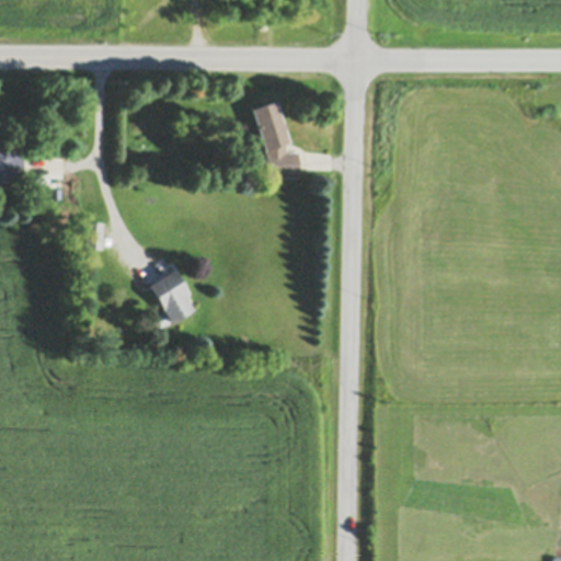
[(275,100),(283,122),(284,122),(286,127),(285,128),(289,141),(286,142),(286,150),(298,150),(299,176),(266,176),(266,150),(251,109),(275,100)]
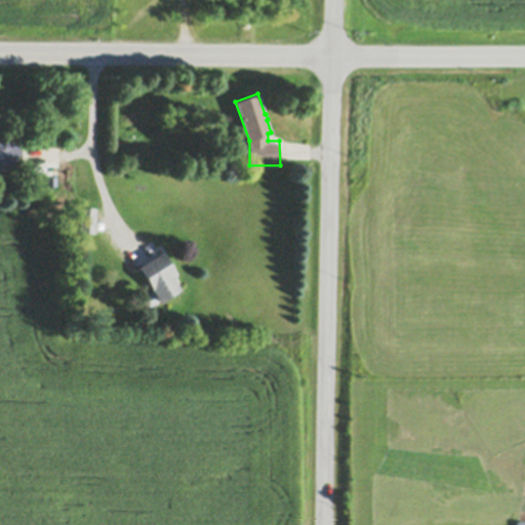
[(0,140),(21,142),(21,168),(0,167),(0,140)]
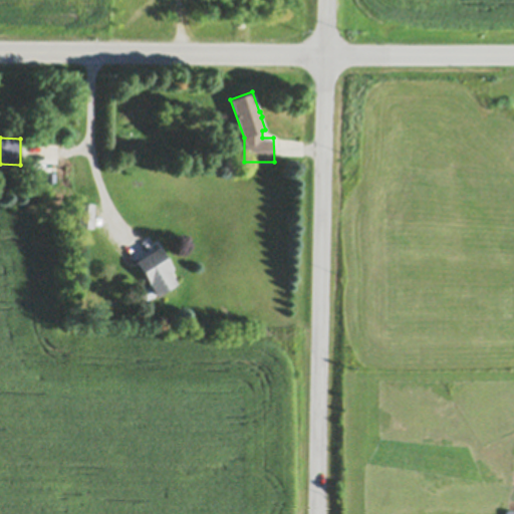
[(46,172),(56,172),(56,181),(46,181),(46,172)]
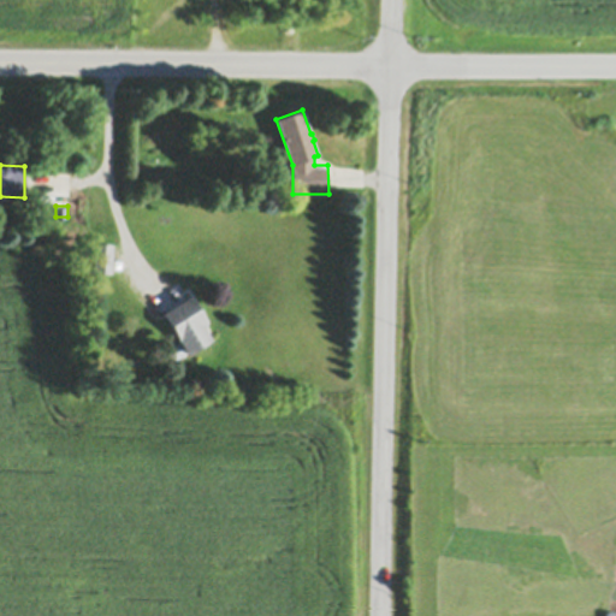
[(95,243),(114,243),(114,272),(95,272),(95,243)]
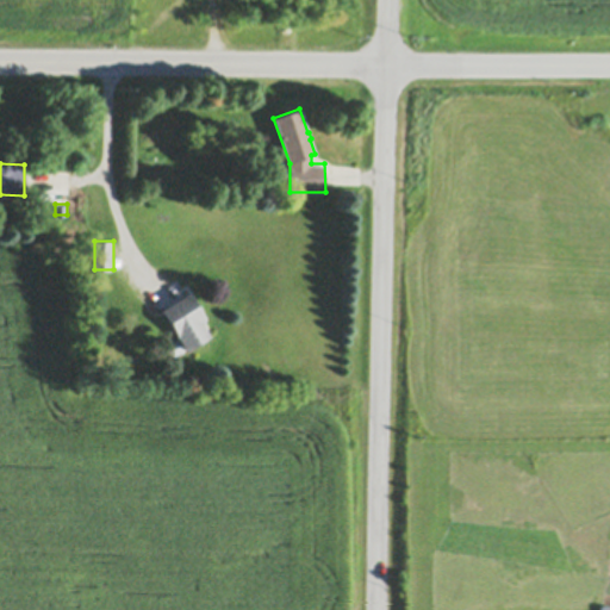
[(162,310),(190,292),(207,318),(203,322),(212,335),(190,350),(188,349),(186,350),(185,349),(178,354),(175,350),(174,352),(170,348),(173,347),(170,343),(180,337),(162,310)]
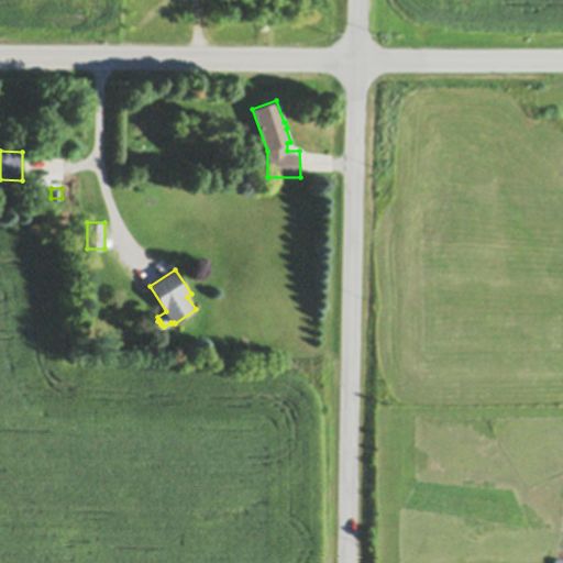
All buildings are outlined.
